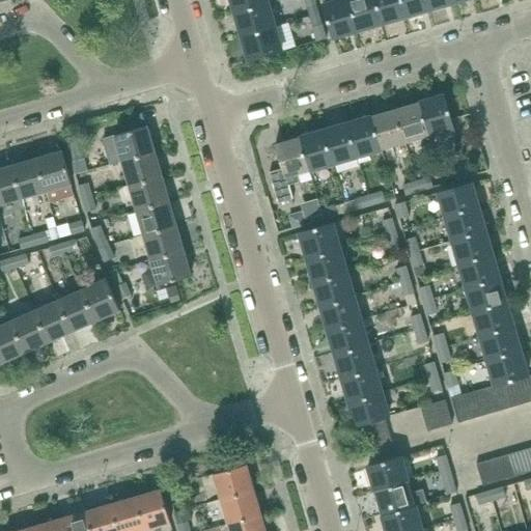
[(230,0),(235,12),(268,3),(266,0),(230,0)]
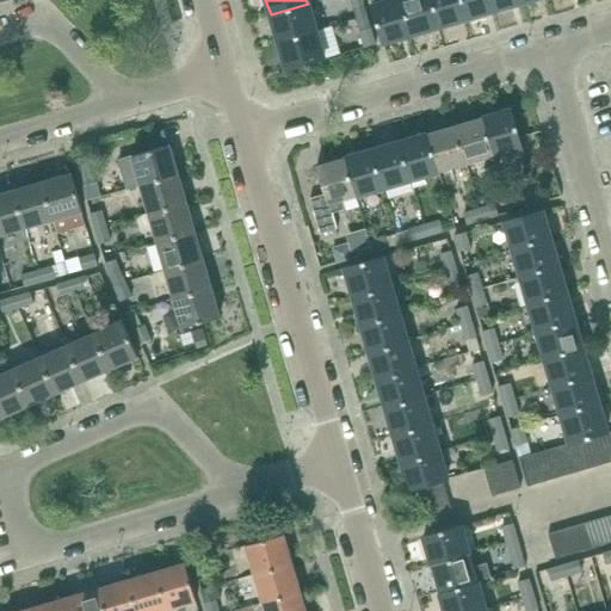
[(382,43),(411,35),(400,0),(392,0),(371,6),(382,43)]
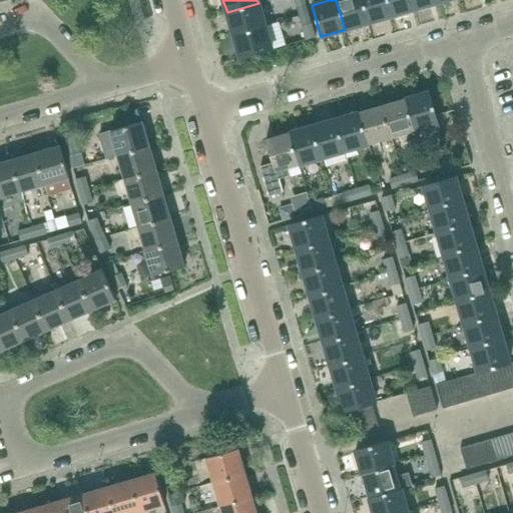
[(336,0),(345,29),(368,23),(361,0),(336,0)]
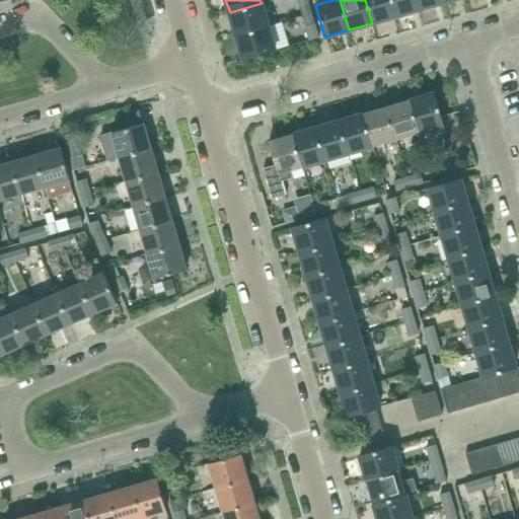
[(365,0),(372,23),(396,16),(390,0),(365,0)]
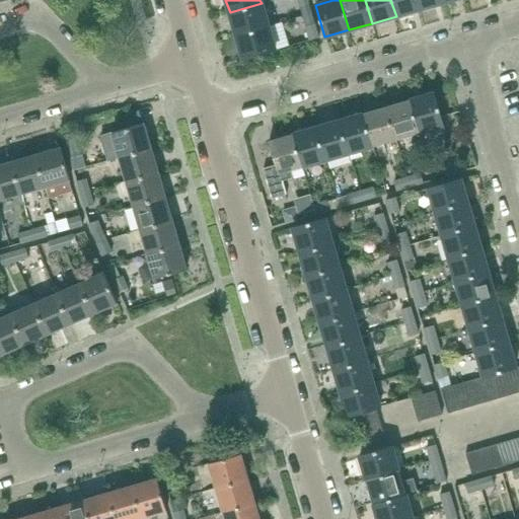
[(390,0),(396,16),(420,9),(416,0),(390,0)]
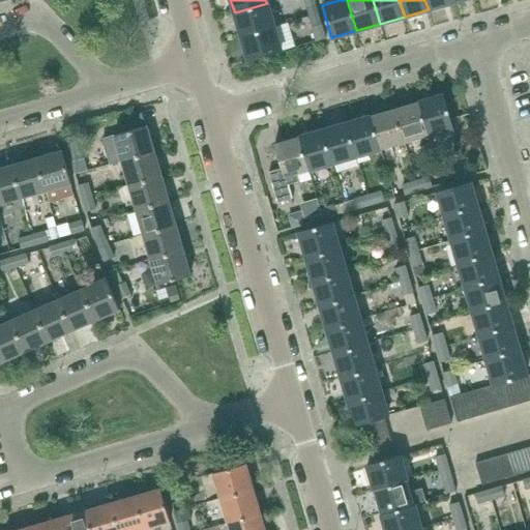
[(424,0),(429,9),(452,3),(451,0),(424,0)]
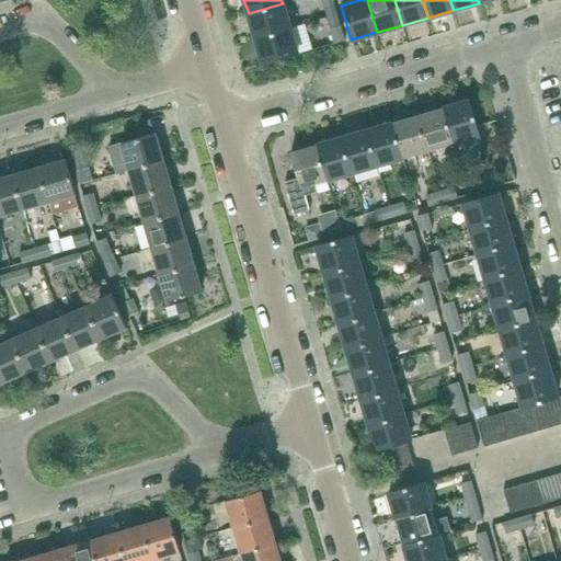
[(255,38),(290,29),(283,3),(249,13),(255,38)]
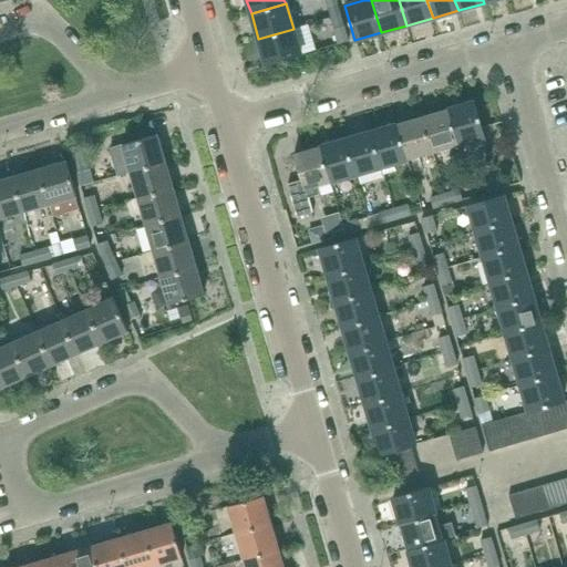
[(338,44),(348,41),(344,27),(333,30),(338,44)]
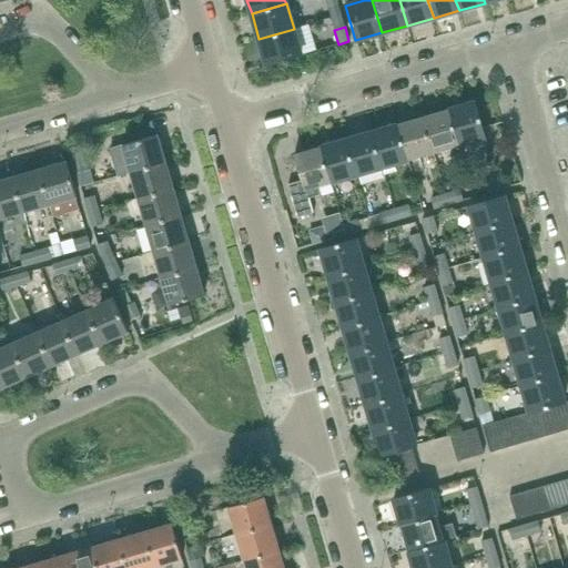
[(266,66),(301,56),(294,29),(259,39),(266,66)]
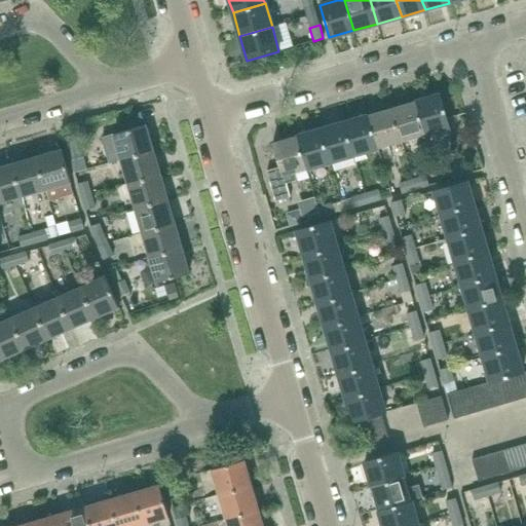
[(425,135),(449,127),(440,96),(416,102),(425,135)]
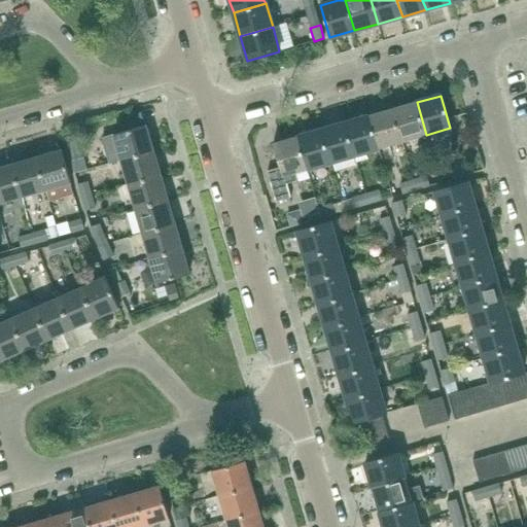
[(402,142),(426,135),(417,102),(392,109),(402,142)]
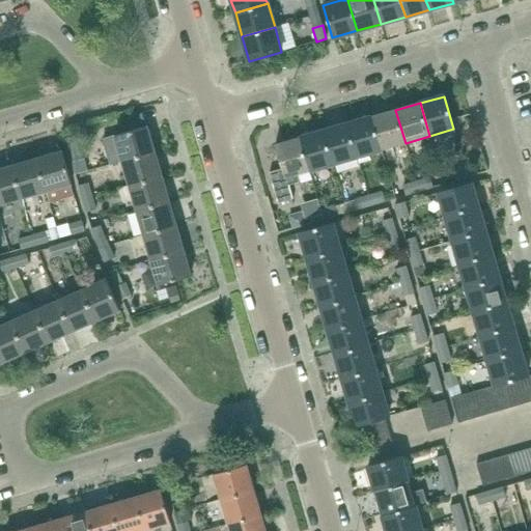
[(381,149),(406,143),(395,110),(371,117),(381,149)]
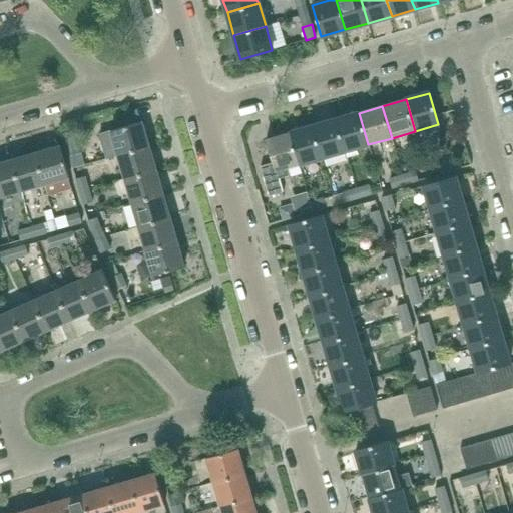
[(345,151),(368,144),(359,113),(336,120),(345,151)]
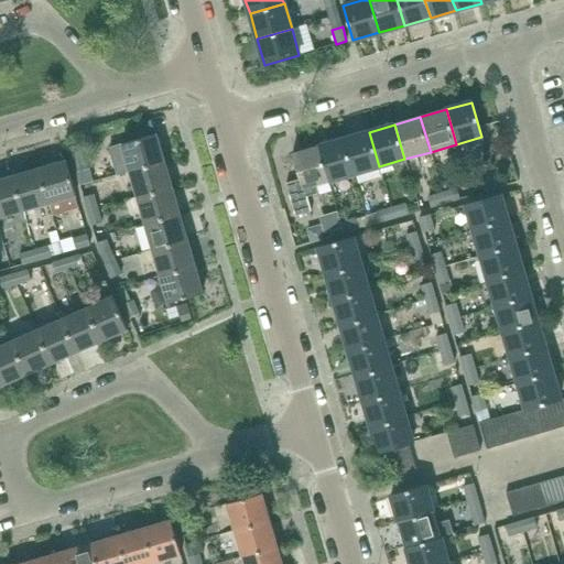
[(354,174),(379,166),(369,132),(344,140),(354,174)]
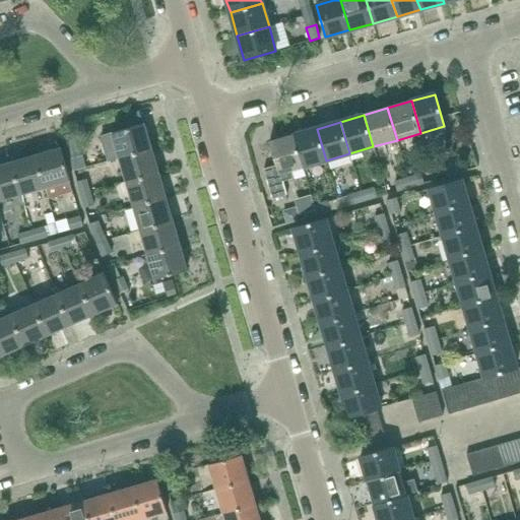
[(108,161),(119,158),(151,148),(144,124),(101,136),(108,161)]
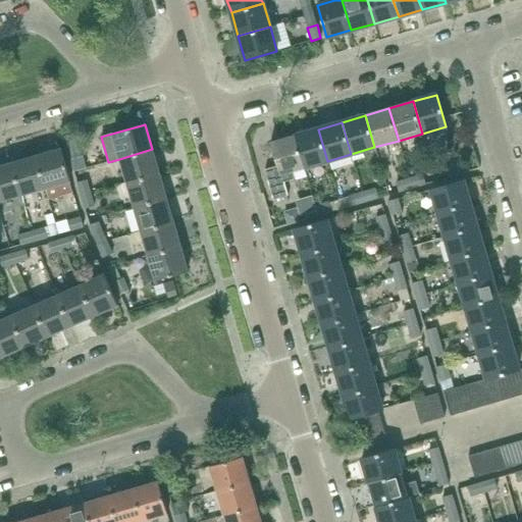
[(304,168),(327,161),(318,129),(295,136),(304,168)]
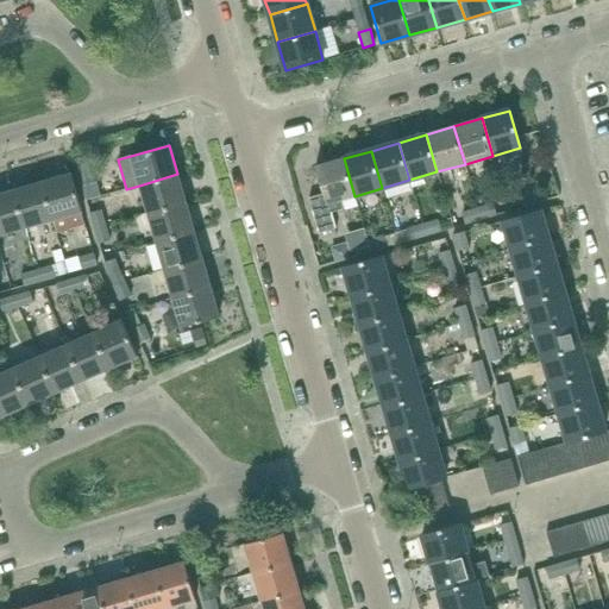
[(319,233),(336,228),(331,213),(344,209),(340,200),(355,196),(344,158),(315,167),(324,194),(309,199),(319,233)]
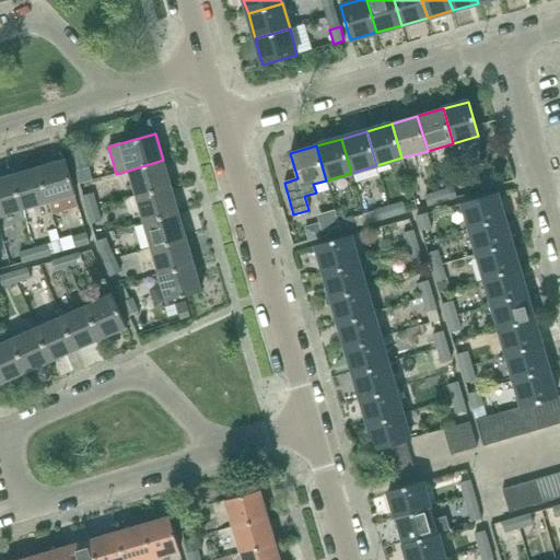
[(76,173),(85,170),(81,155),(71,158),(76,173)]
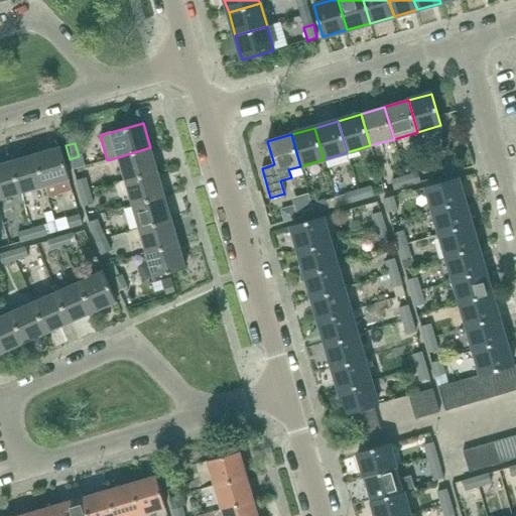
[(44,186),(70,179),(59,147),(35,154),(44,186)]
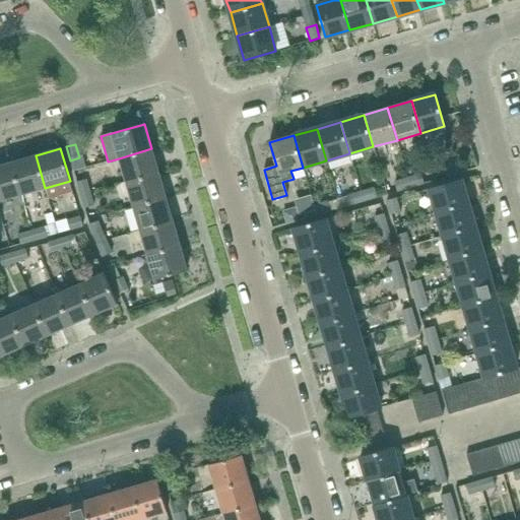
[(126,182),(158,173),(151,148),(119,158),(126,182)]
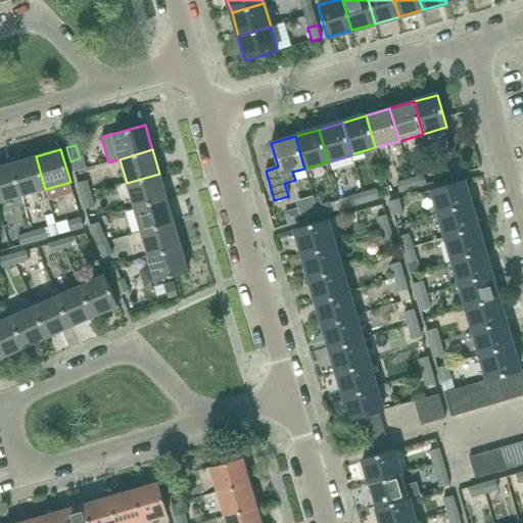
[(20,196),(45,189),(36,156),(11,163),(20,196)]
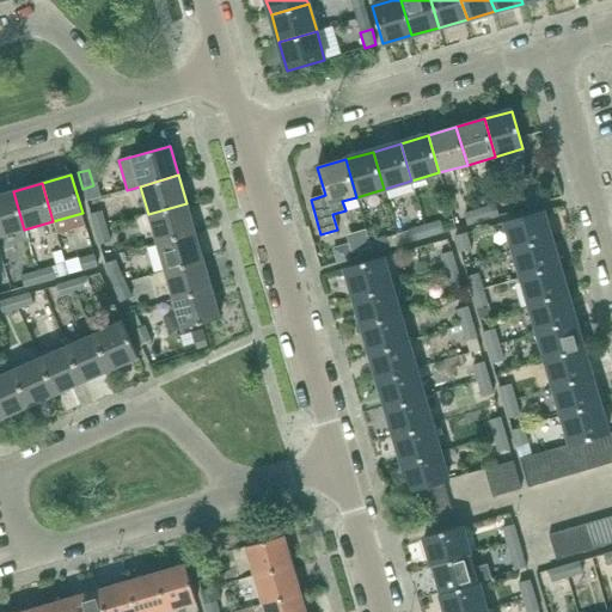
[(0,236),(24,230),(13,191),(0,195),(0,236)]
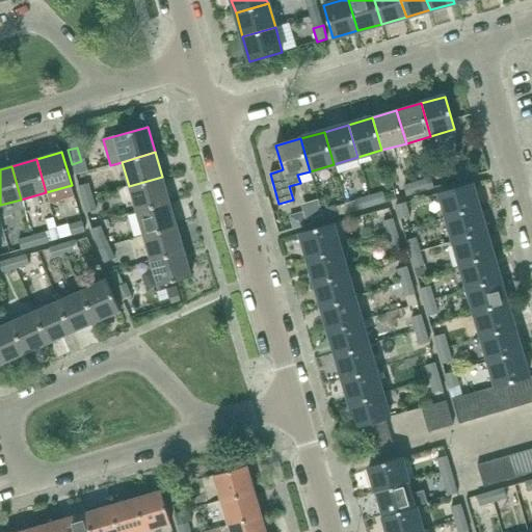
[(455,182),(469,178),(467,168),(452,173),(455,182)]
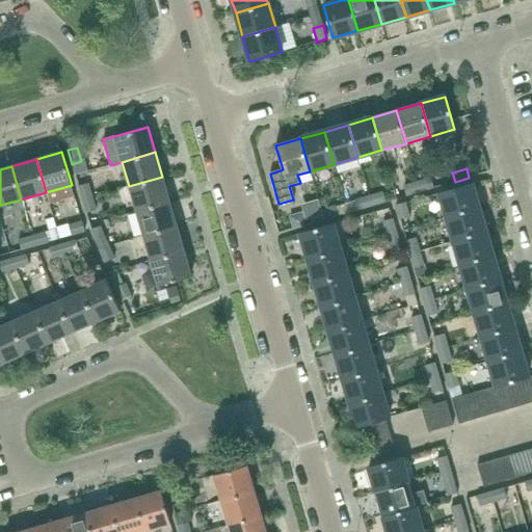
[(136,211),(169,202),(162,177),(129,186),(136,211)]
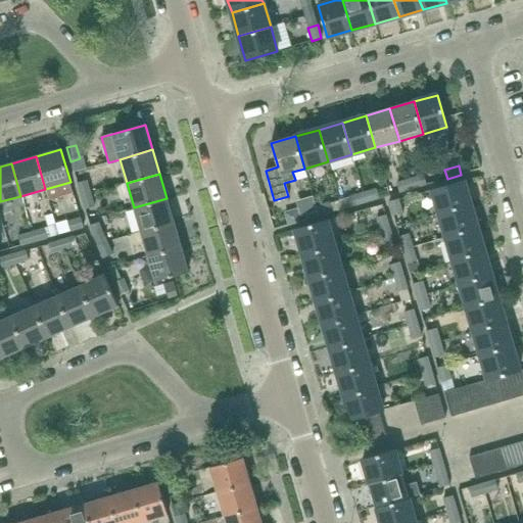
[(411,180),(413,189),(426,185),(423,176),(411,180)]
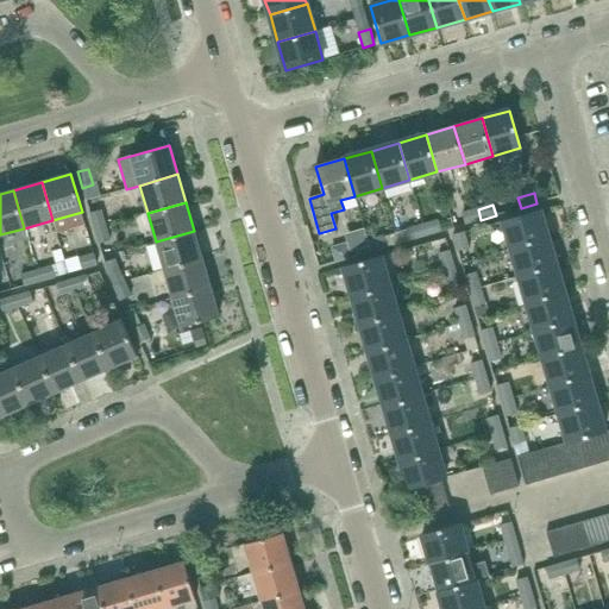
[(465,225),(481,220),(478,209),(463,214),(465,225)]
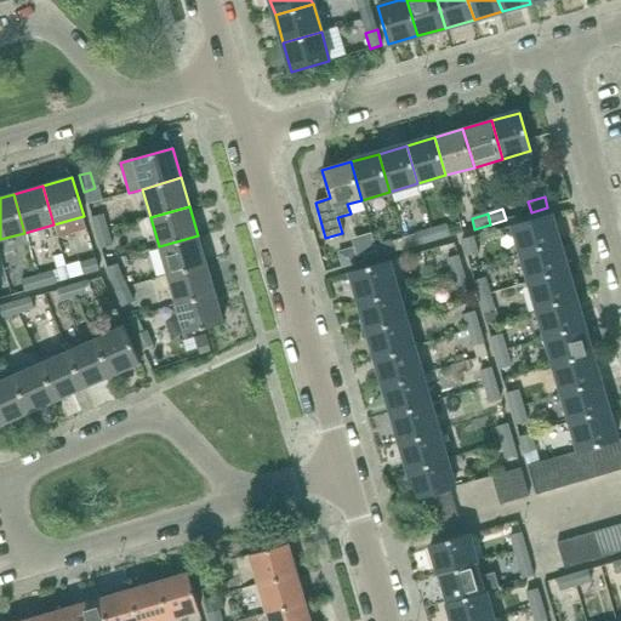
[(96,233),(107,231),(103,215),(91,218),(96,233)]
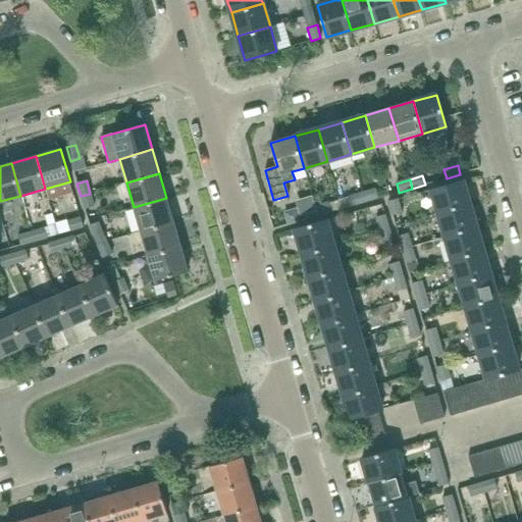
[(438,214),(470,205),(463,180),(431,190),(438,214)]
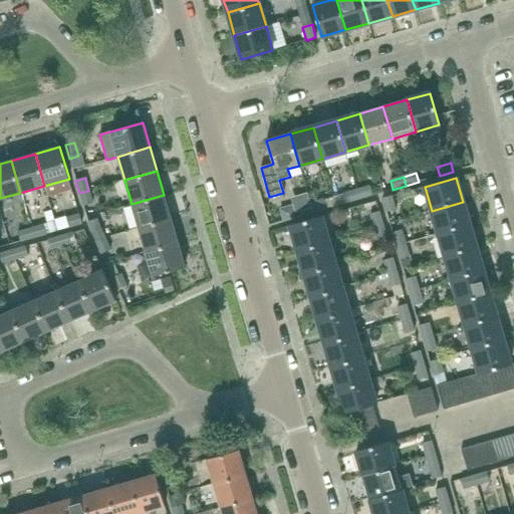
[(357,190),(359,199),(372,196),(369,186),(357,190)]
